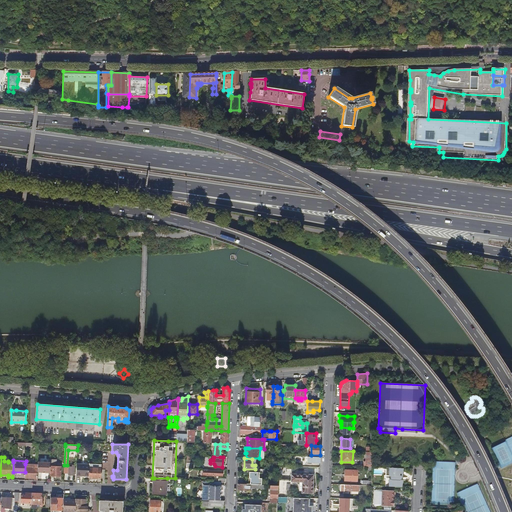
[(57,460),(51,460),(51,462),(50,466),(51,467),(51,476),(61,476),(61,467),(57,467),(57,460)]
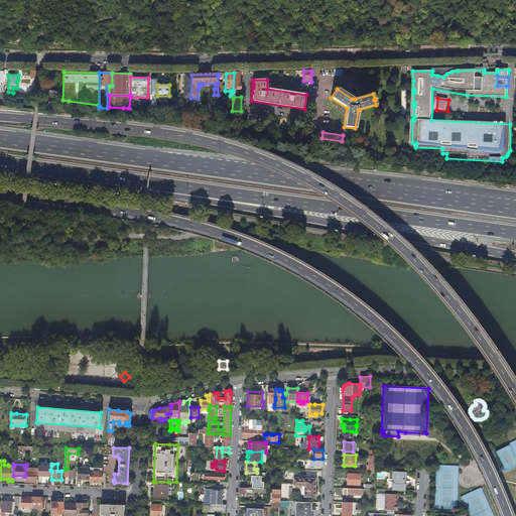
[(38,468),(38,476),(50,477),(50,470),(51,466),(38,466),(38,468)]
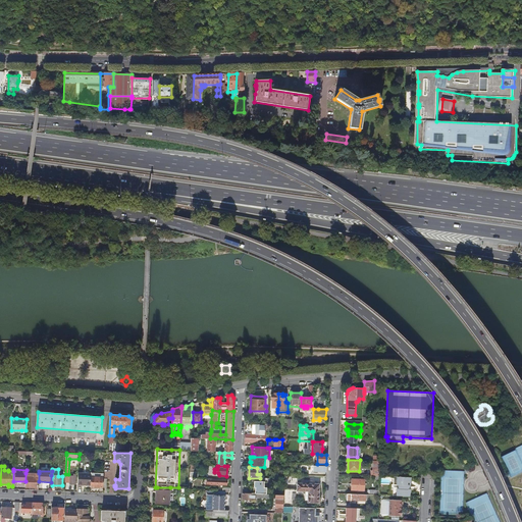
[(25,487),(38,487),(39,481),(39,473),(25,473),(25,481),(25,487)]
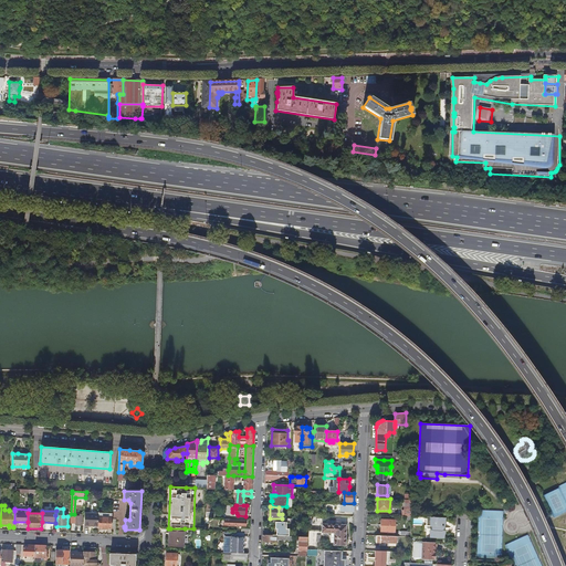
[(98,526),(98,517),(98,514),(85,513),(84,526),(98,526)]
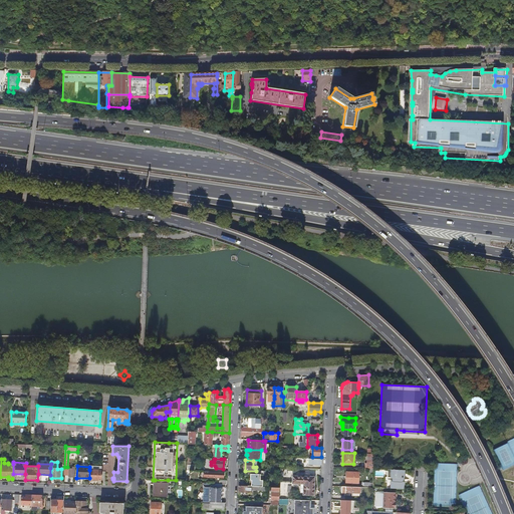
[(391,482),(391,488),(397,489),(398,485),(400,485),(402,483),(402,482),(402,478),(403,478),(404,470),(388,469),(387,477),(393,478),(393,482),(391,482)]
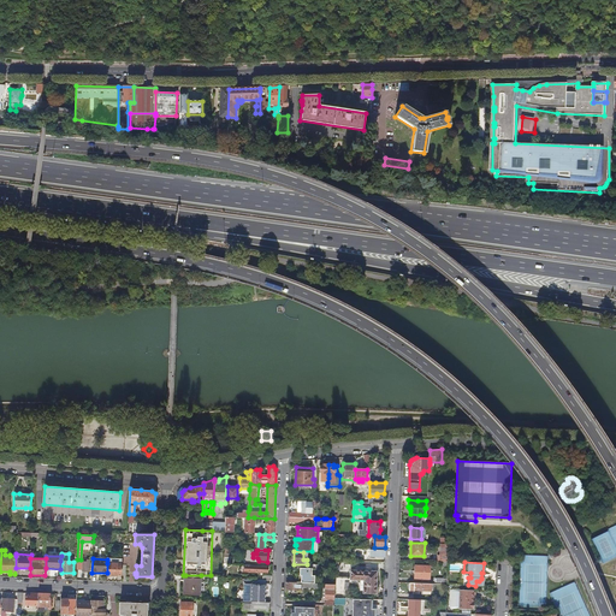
[(123,564),(107,563),(107,573),(107,575),(122,575),(123,564)]
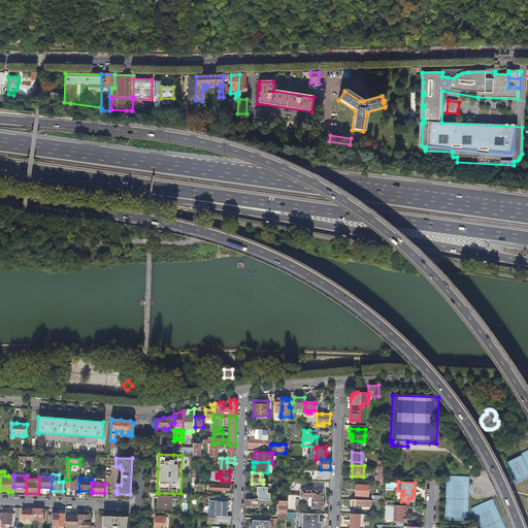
[(368,485),(356,485),(355,495),(368,496),(368,485)]
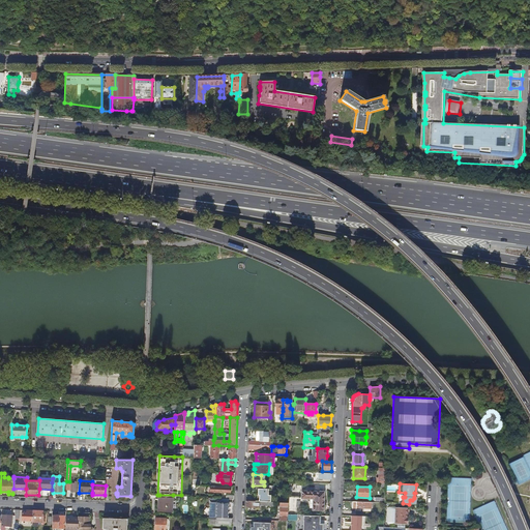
[(264,489),(258,489),(258,495),(257,501),(260,501),(261,501),(270,502),(270,495),(268,495),(268,489),(264,489)]
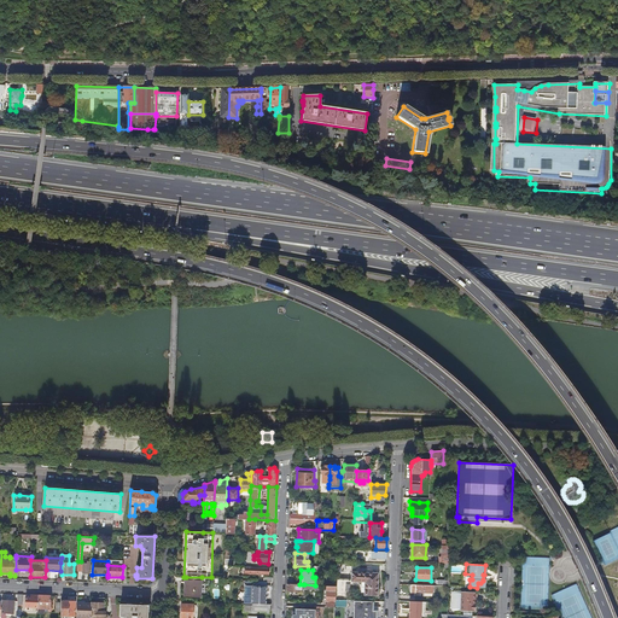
[(378,587),(378,575),(353,573),(351,586),(378,587)]
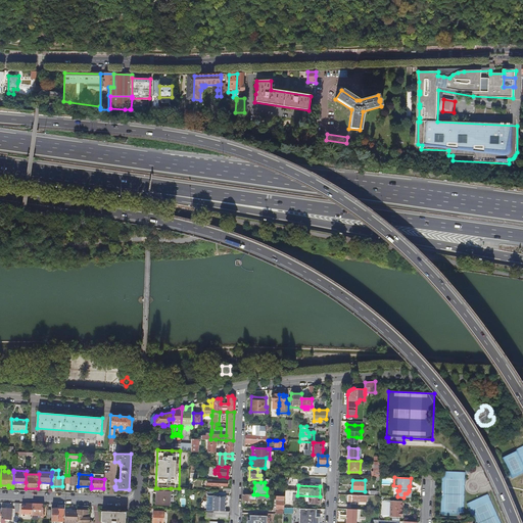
[(170,505),(171,488),(157,488),(156,504),(170,505)]
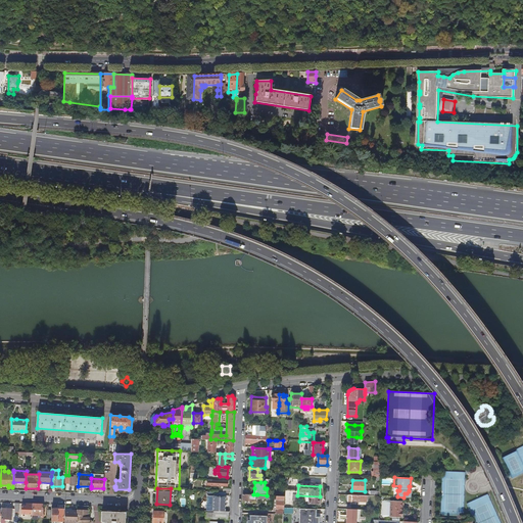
[(225,511),(226,492),(224,492),(215,491),(214,511),(225,511)]
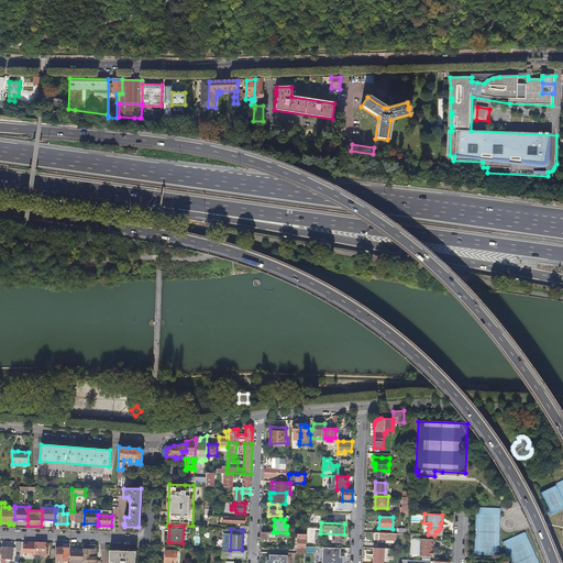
[(318,533),(306,532),(306,533),(306,547),(316,547),(317,547),(318,533)]
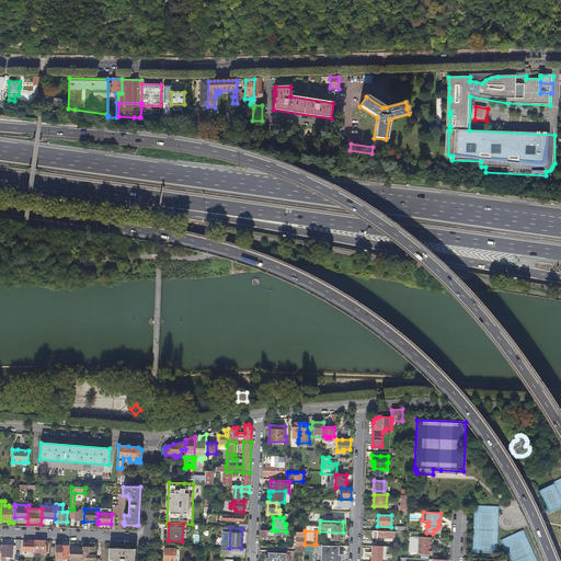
[(296,551),(305,551),(305,545),(305,531),(297,531),(296,551)]
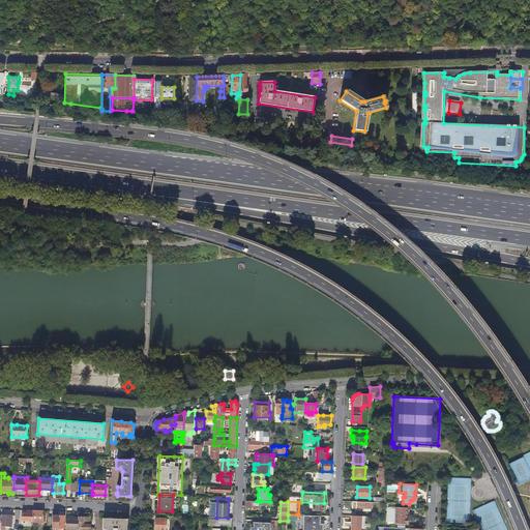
[(323,510),(324,503),(301,502),(301,509),(323,510)]
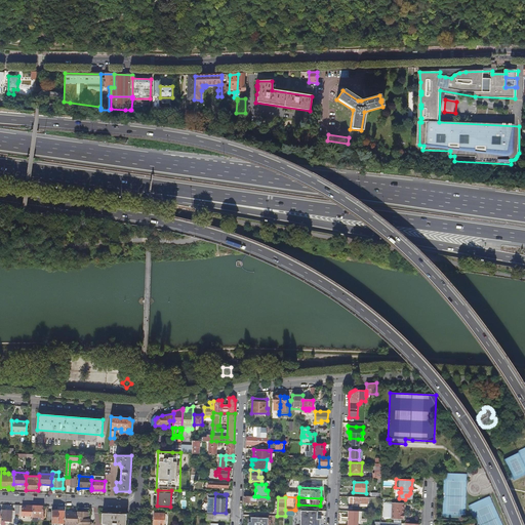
[(386,502),(385,503),(384,517),(385,519),(403,519),(404,503),(386,502)]
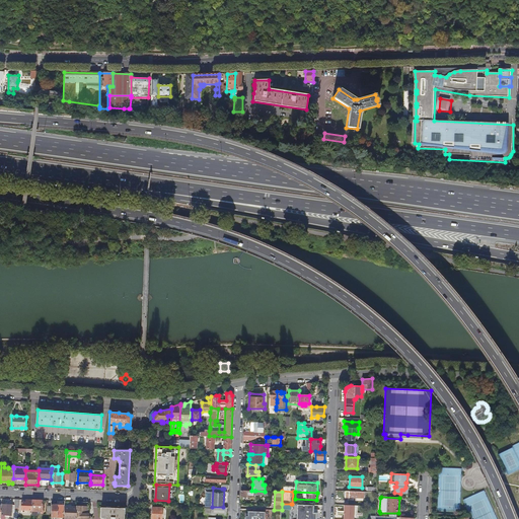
[(31,510),(32,500),(27,500),(27,502),(26,502),(21,501),(21,510),(26,510),(31,510)]
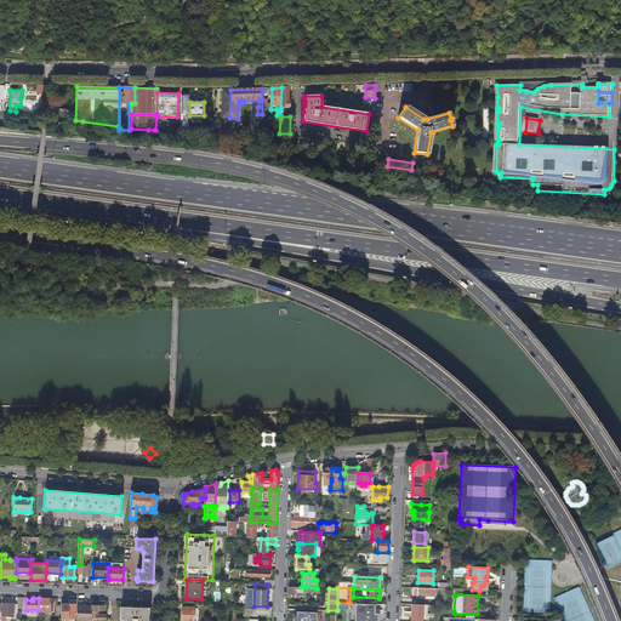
[(51,599),(39,598),(38,610),(38,616),(45,616),(45,615),(45,611),(50,611),(50,603),(51,599)]
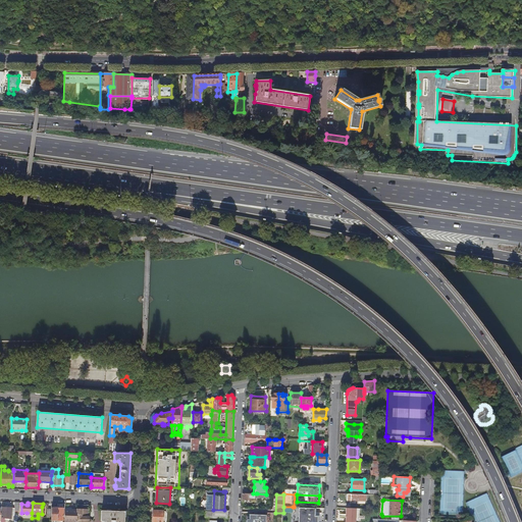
[(315,516),(315,508),(299,507),(298,521),(317,521),(318,516),(315,516)]
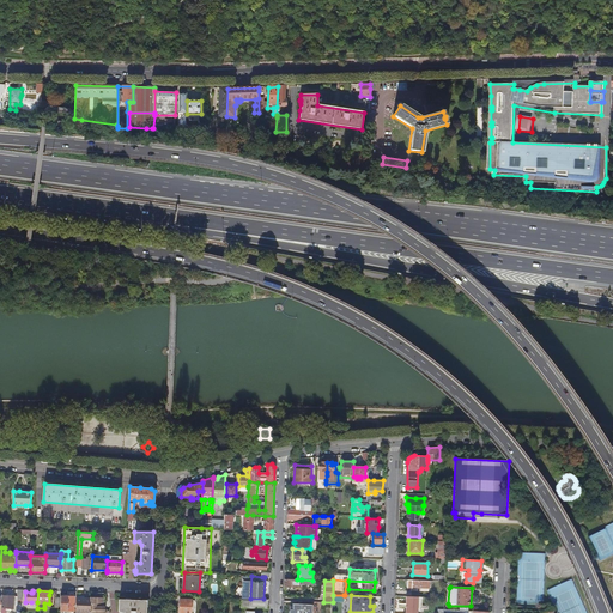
[(17,596),(1,596),(1,608),(6,608),(6,610),(10,610),(10,608),(13,608),(13,606),(17,606),(17,601),(17,600),(17,596)]
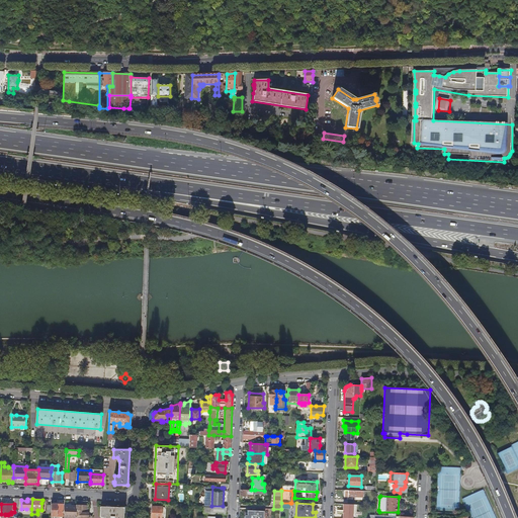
[(343,504),(342,517),(352,517),(353,504),(343,504)]
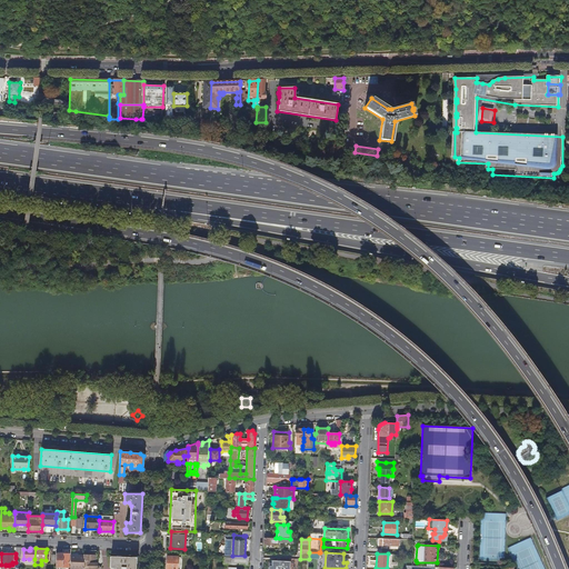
[(83,555),(83,556),(83,568),(88,568),(93,568),(97,568),(98,561),(96,561),(96,555),(83,555)]
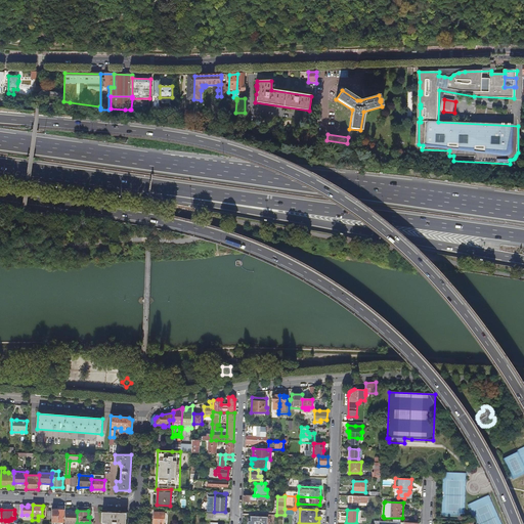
[(77,523),(77,512),(66,512),(64,523),(77,523)]
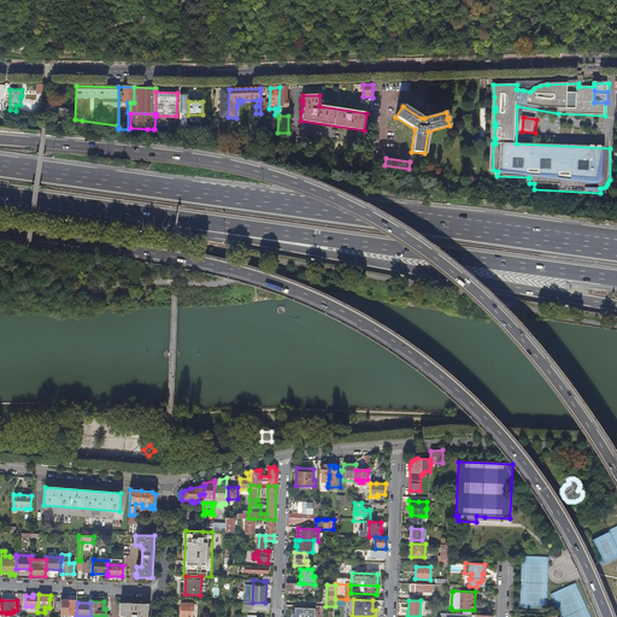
[(182,603),(181,616),(193,616),(194,604),(182,603)]
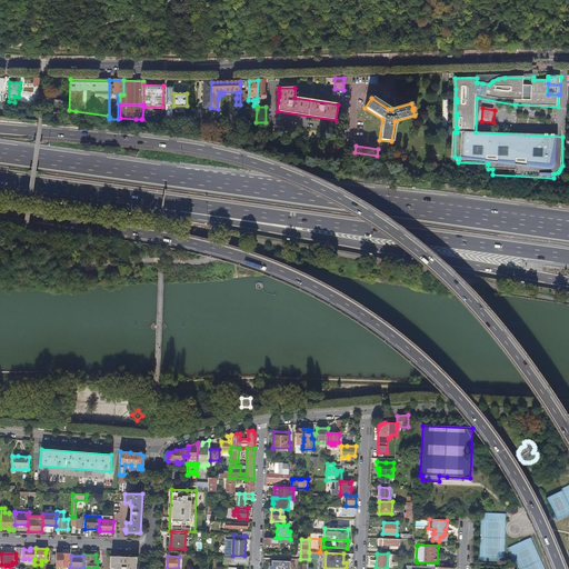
[(249,565),(249,557),(245,556),(232,556),(232,557),(225,557),(225,565),(249,565)]
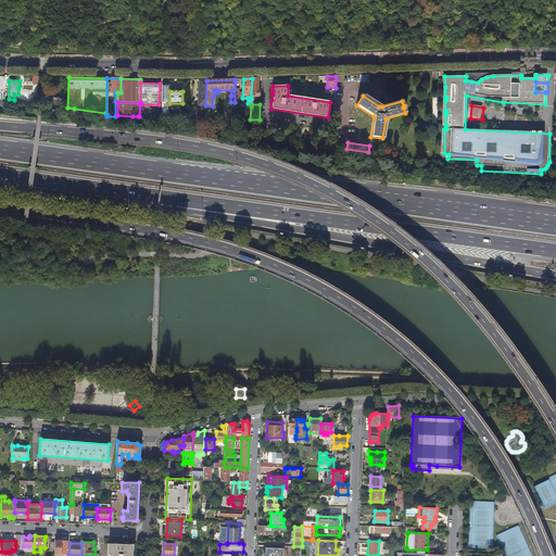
[(113,555),(131,555),(133,545),(109,544),(108,555),(113,555)]
